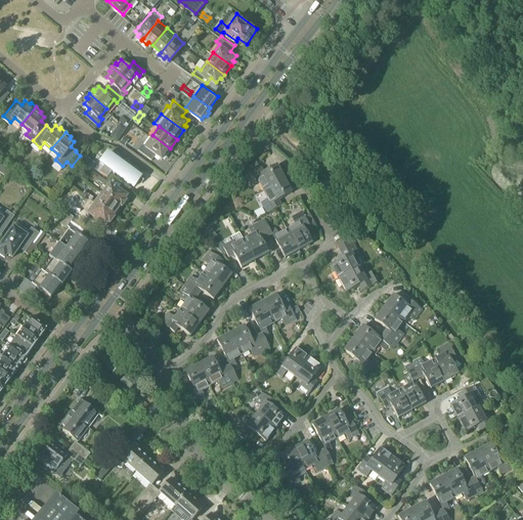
[(170,148),(153,135),(145,143),(142,141),(138,147),(153,158),(156,152),(162,157),(166,152),(167,153),(170,148)]
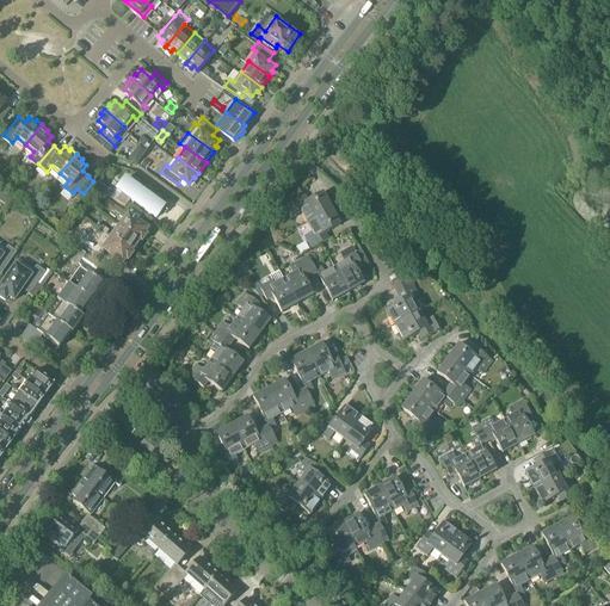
[(165,204),(160,201),(162,197),(164,197),(164,196),(133,174),(130,179),(125,175),(118,186),(122,189),(117,196),(117,197),(125,203),(127,203),(131,196),(156,215),(165,204)]
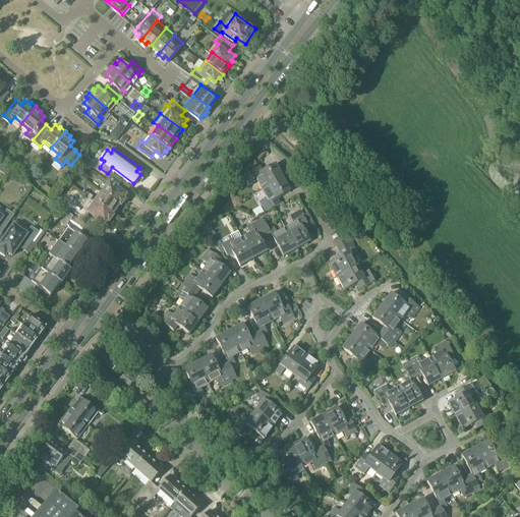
[(262,187),(283,176),(276,163),(263,170),(260,164),(245,172),(250,182),(257,179),(262,187)]
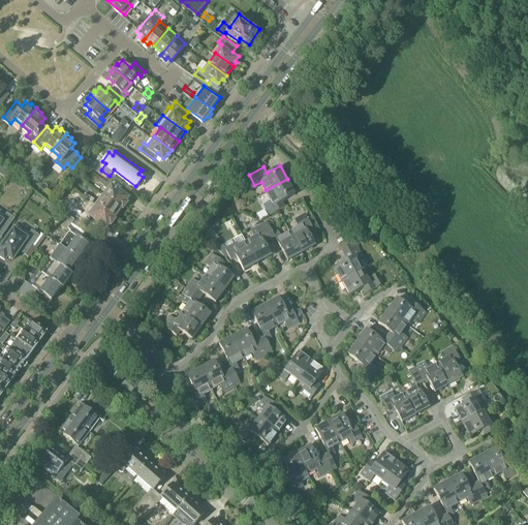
[(104,193),(121,206),(123,208),(128,201),(126,199),(129,195),(99,175),(97,178),(104,183),(103,184),(109,187),(104,193)]
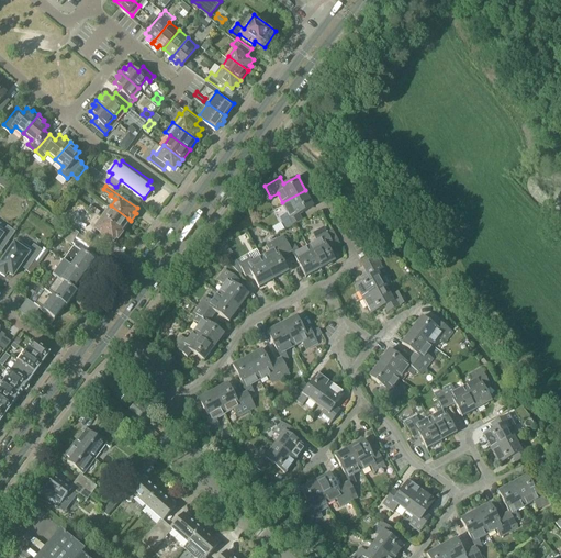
[(305,190),(282,202),(288,211),(280,214),(287,226),(302,218),(300,212),(313,204),(305,190)]
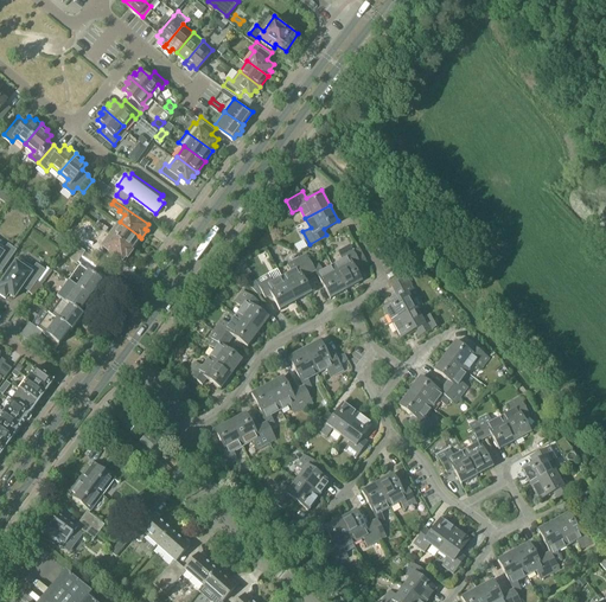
[(62,206),(57,216),(63,219),(68,210),(62,206)]
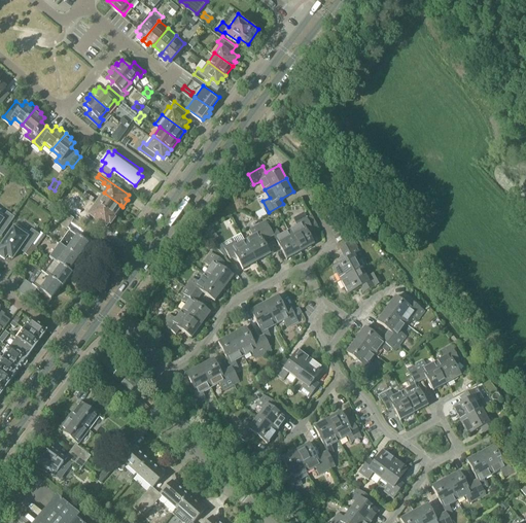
[(84,194),(92,199),(95,196),(88,190),(84,194)]
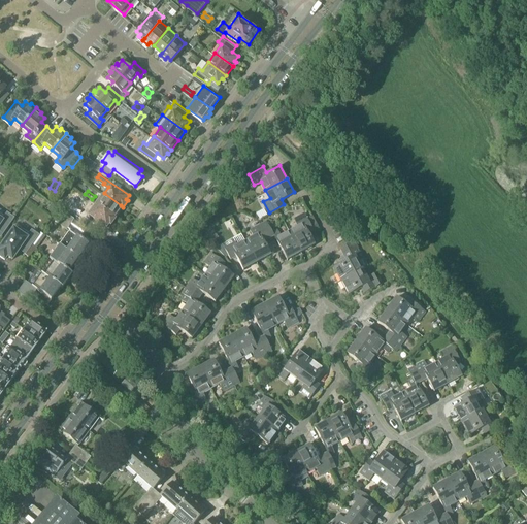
[(121,205),(104,193),(97,203),(114,216),(121,205)]
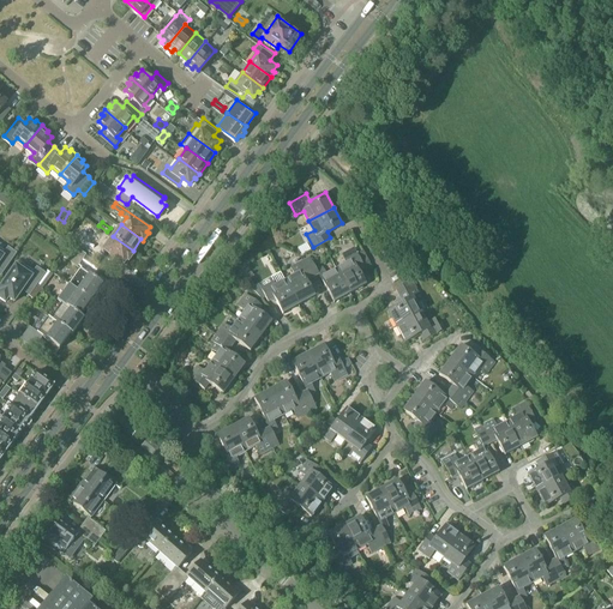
[(133,251),(113,236),(108,242),(103,239),(102,240),(96,236),(94,240),(78,229),(73,236),(97,253),(102,246),(124,261),(127,258),(128,260),(134,252),(133,251)]
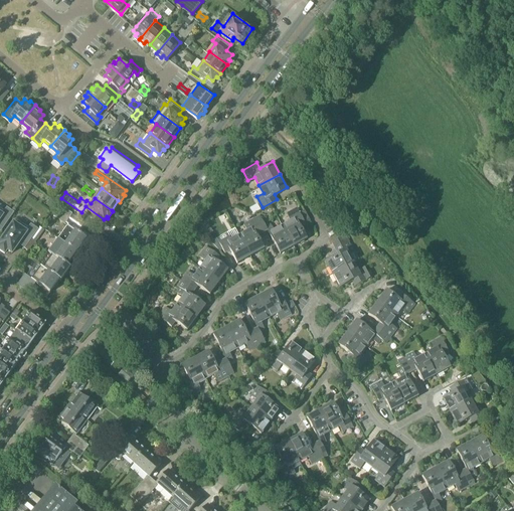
[(258,201),(250,204),(254,211),(261,207),(258,201)]
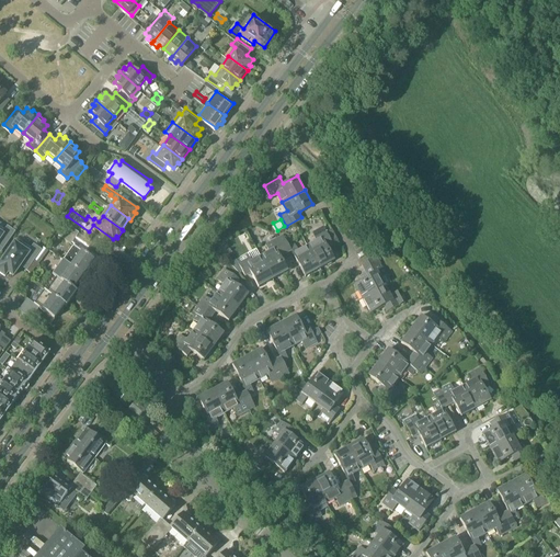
[(67,222),(63,227),(75,236),(79,230),(67,222)]
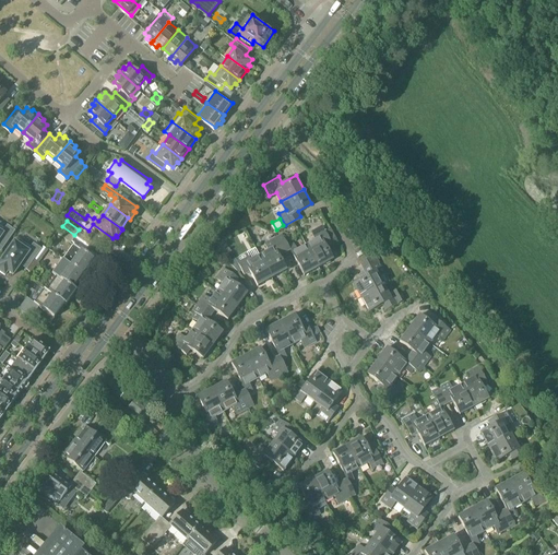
[(6,226),(0,222),(0,241),(3,244),(15,227),(8,223),(6,226)]
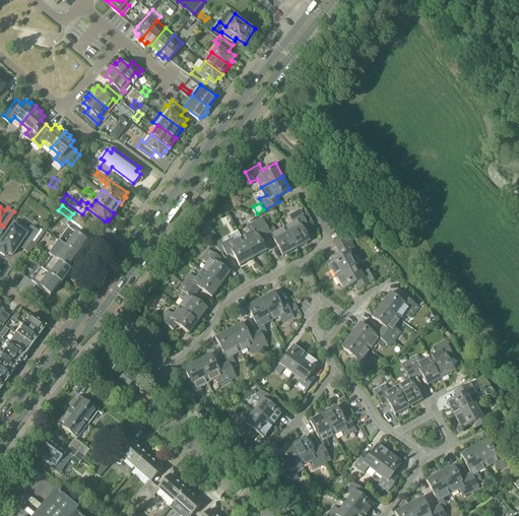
[(294,220),(284,224),(297,246),(310,239),(303,226),(308,223),(300,208),(289,213),(294,220)]
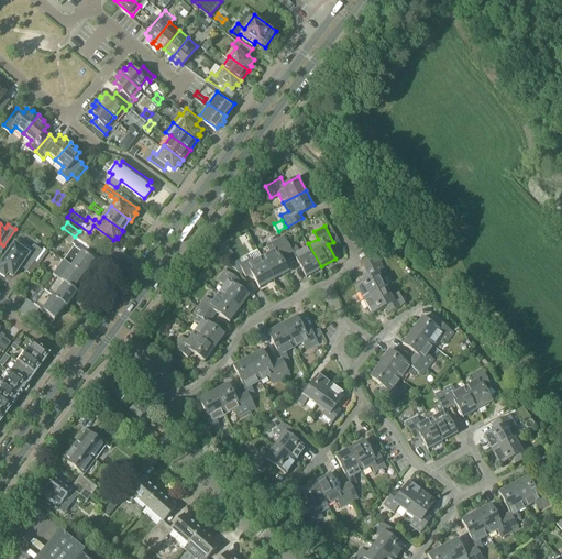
[(75,237),(63,228),(58,233),(72,242),(75,237)]
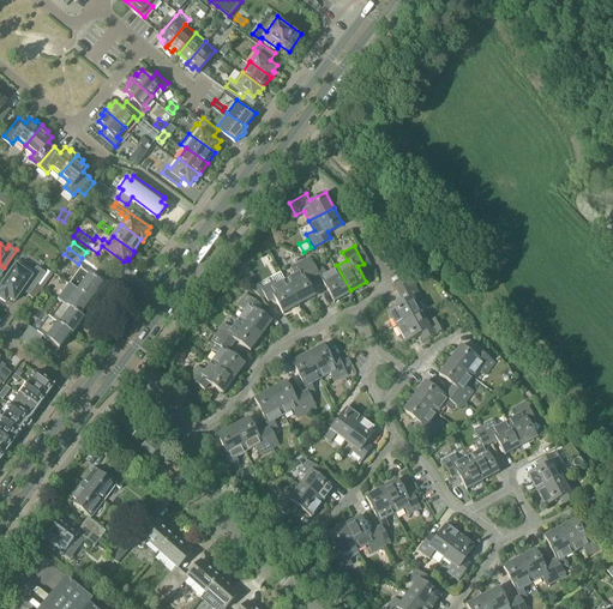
[(350,290),(336,265),(326,271),(323,263),(317,266),(310,253),(304,257),(313,275),(319,271),(335,300),(350,290)]
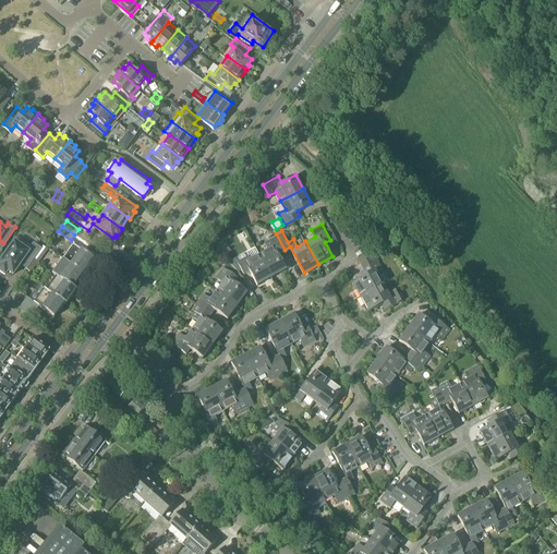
[(268,248),(259,252),(271,275),(287,267),(279,252),(285,250),(276,233),(264,240),(268,248)]
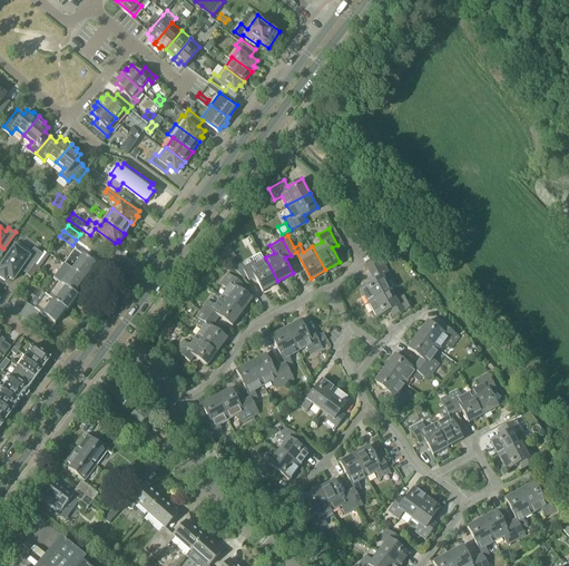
[(8,273),(13,277),(23,263),(30,267),(41,251),(35,245),(32,250),(19,241),(17,245),(16,244),(0,265),(0,267),(1,269),(0,269),(0,273),(6,277),(8,273)]
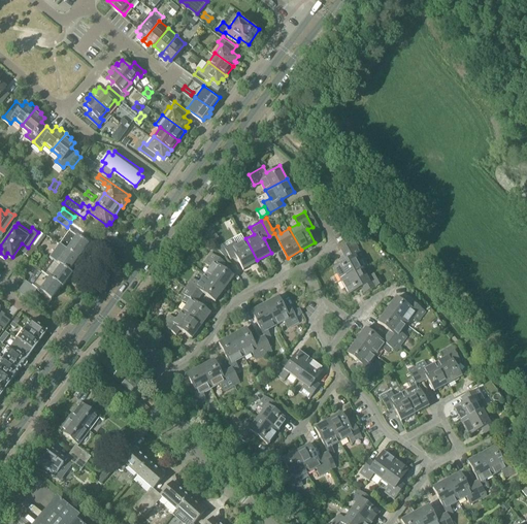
[(69,228),(60,241),(79,256),(89,241),(69,228)]
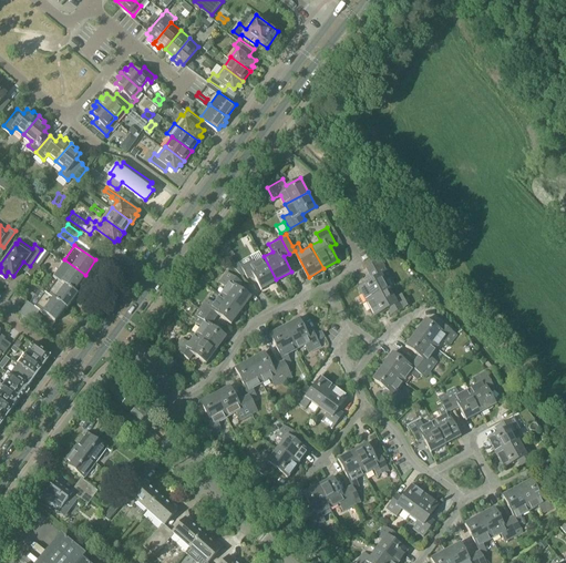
[(49,249),(44,246),(37,257),(40,260),(49,249)]
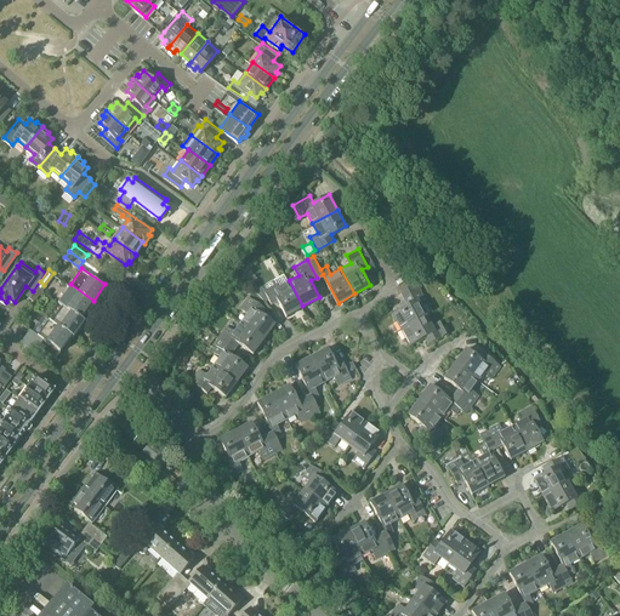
[(302,306),(289,280),(279,286),(274,278),(262,284),(271,302),(278,298),(286,314),(302,306)]
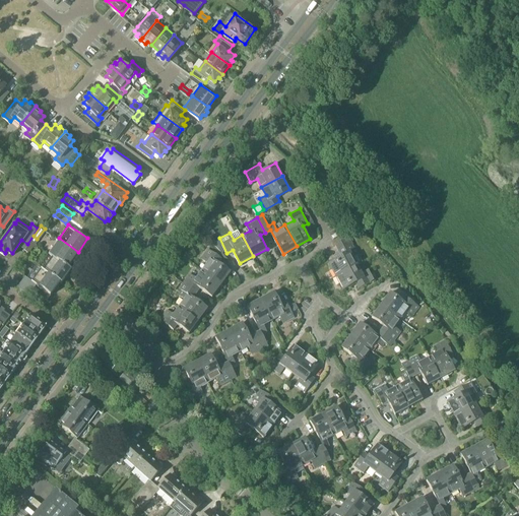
[(341,254),(328,261),(335,274),(357,263),(364,259),(350,235),(335,243),(341,254)]
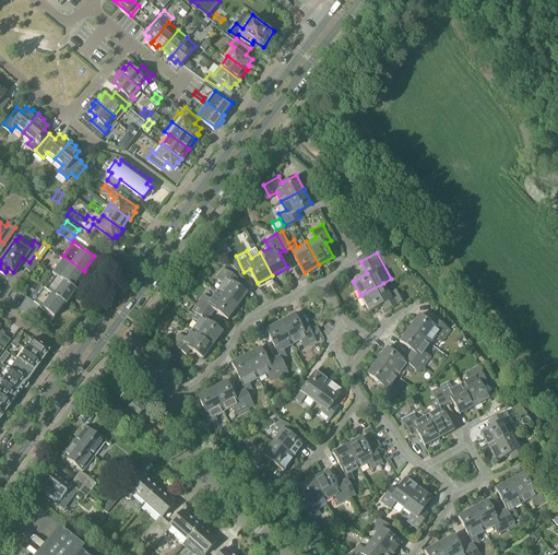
[(84,271),(63,256),(54,270),(57,272),(74,285),(84,271)]
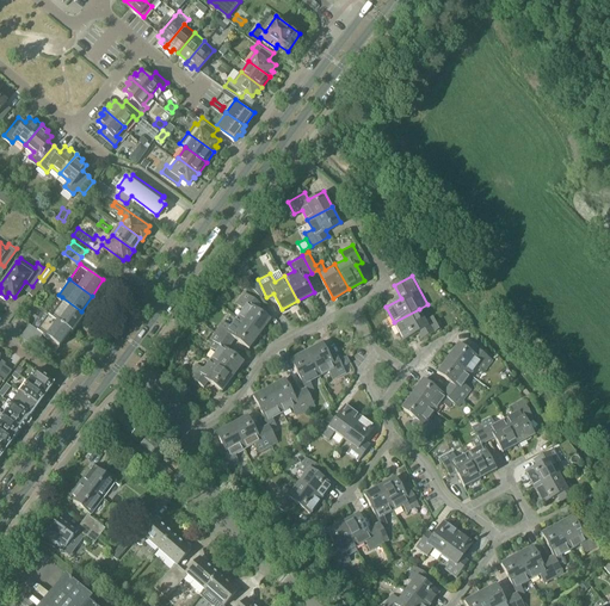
[(238,315),(260,332),(271,317),(257,307),(260,301),(245,290),(236,301),(244,307),(238,315)]
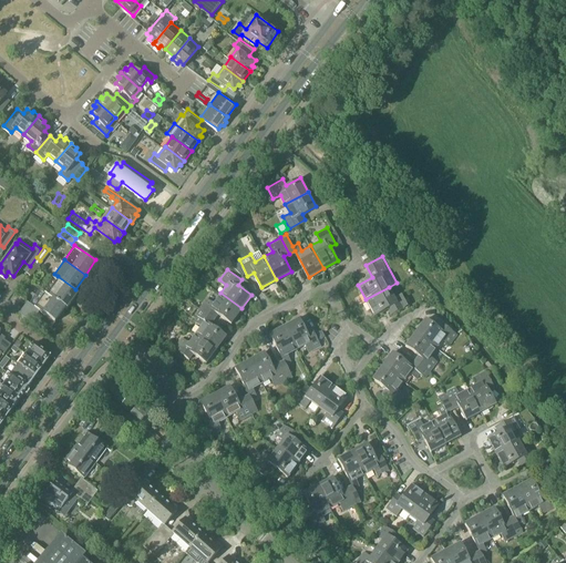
[(58,276),(48,290),(65,305),(68,306),(78,292),(75,289),(58,276)]
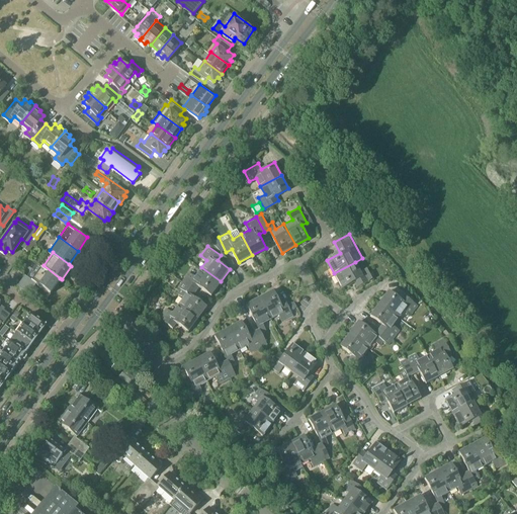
[(359,270),(355,262),(334,273),(341,286),(355,279),(358,284),(372,277),(366,266),(359,270)]
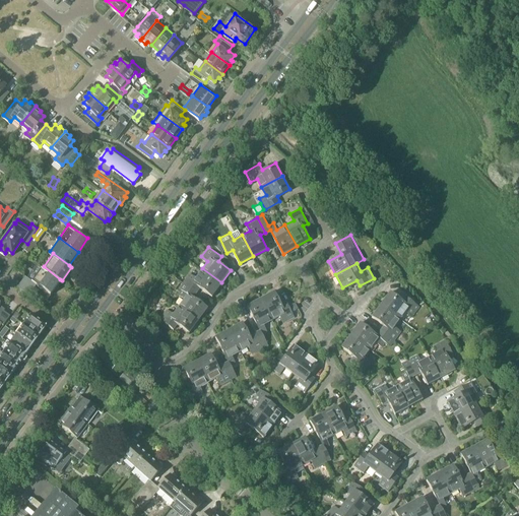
[(25,274),(22,279),(34,287),(37,282),(51,293),(60,279),(44,266),(42,265),(31,278),(25,274)]
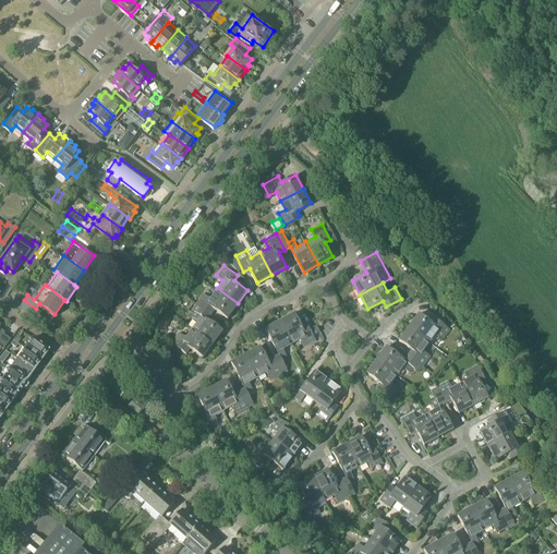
[(238,303),(217,288),(210,297),(204,291),(196,301),(212,312),(215,306),(228,316),(238,303)]
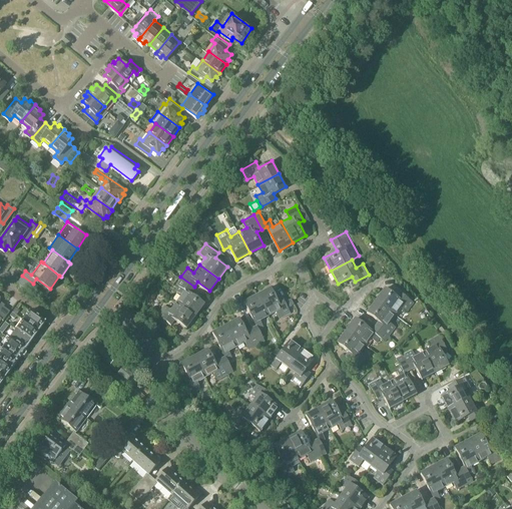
[(33,284),(22,276),(18,281),(29,289),(33,284)]
